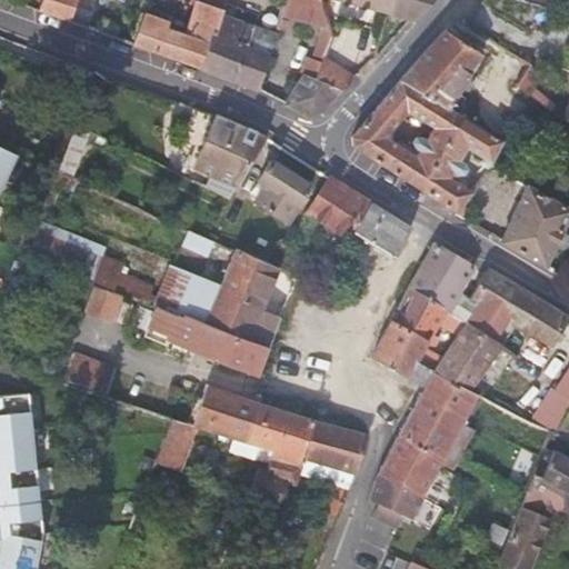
[(77,0),(39,0),(36,10),(36,12),(68,23),(77,0)]
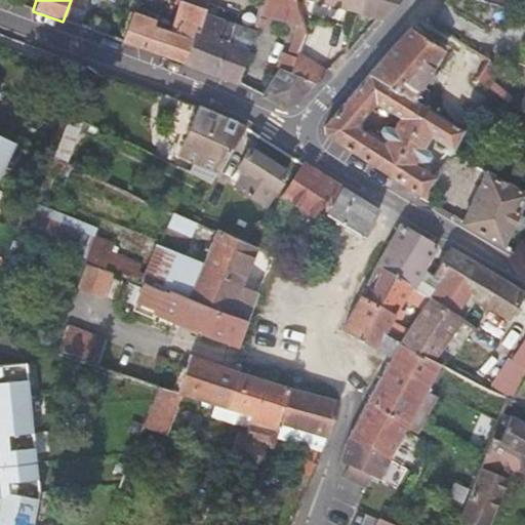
[(153,25),(129,16),(120,42),(183,65),(198,19),(200,12),(201,7),(179,0),(178,0),(170,31),(153,25)]
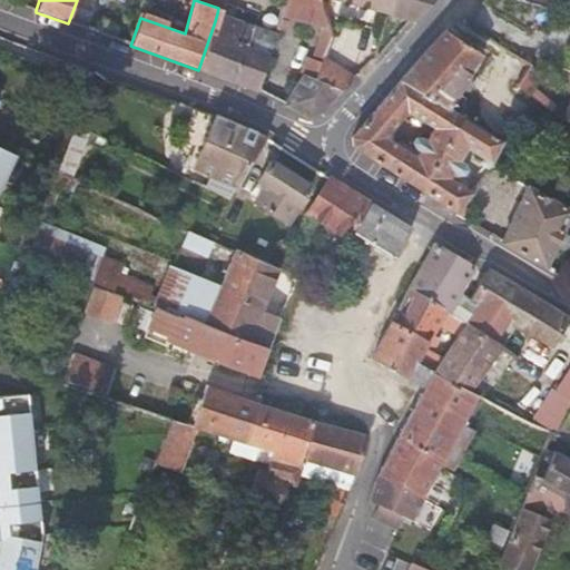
[(285,0),(284,7),(325,20),(322,0),(285,0)]
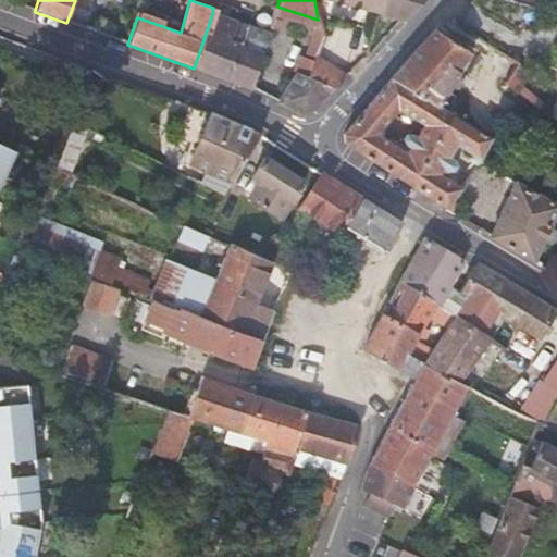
[(325,0),(380,15),(381,14),(384,0),(325,0)]
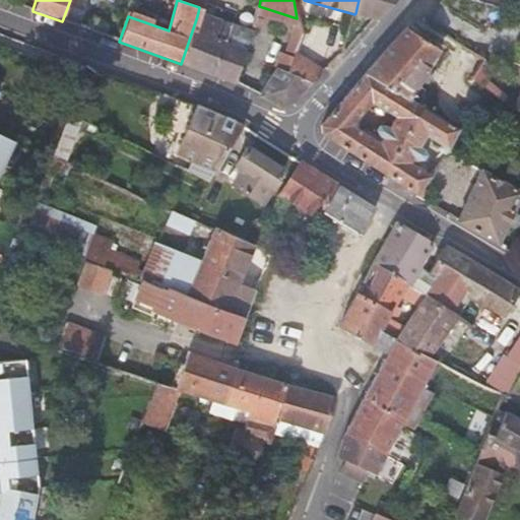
[(359,0),(355,13),(374,17),(380,19),(393,0),(359,0)]
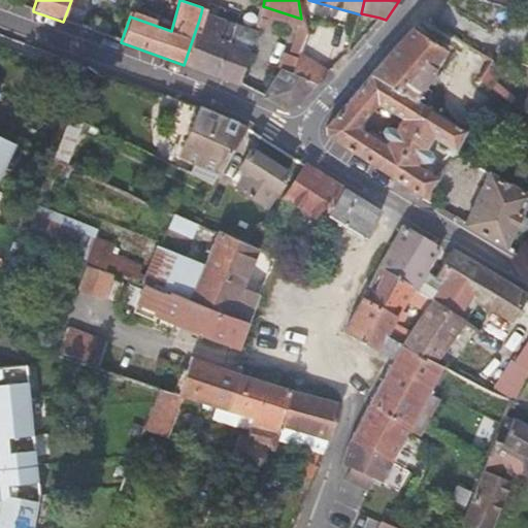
[(261,13),(303,26),(301,19),(263,6),(261,13)]
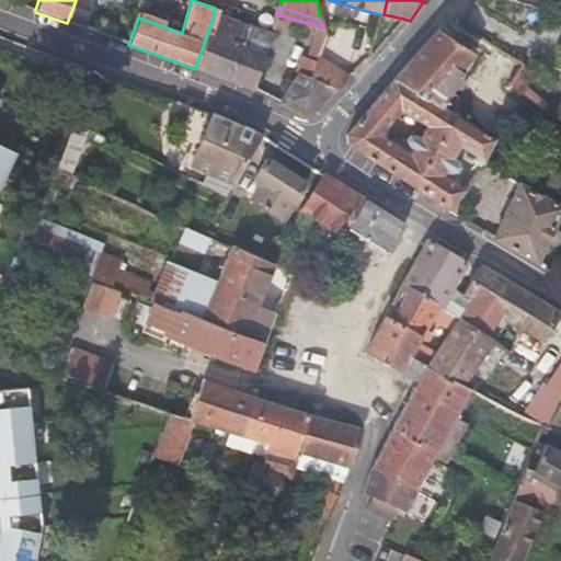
[(165,21),(139,12),(138,18),(163,26),(165,21)]
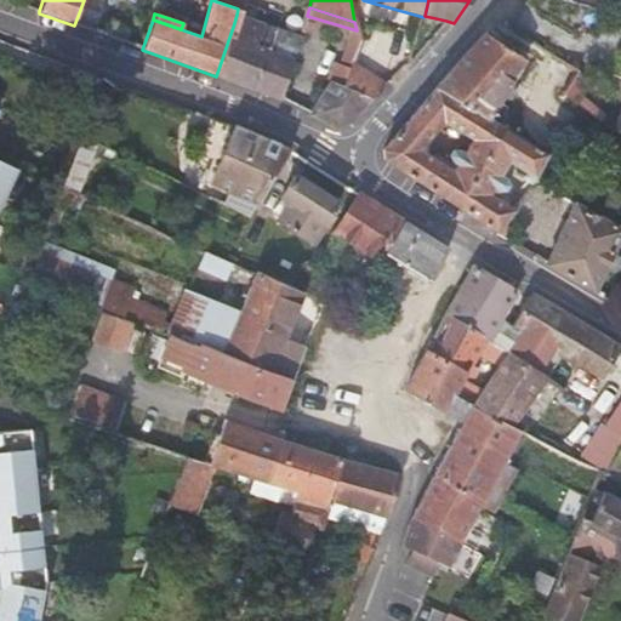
[(274,29),(237,15),(234,23),(216,77),(265,95),(275,55),(268,52),(274,29)]
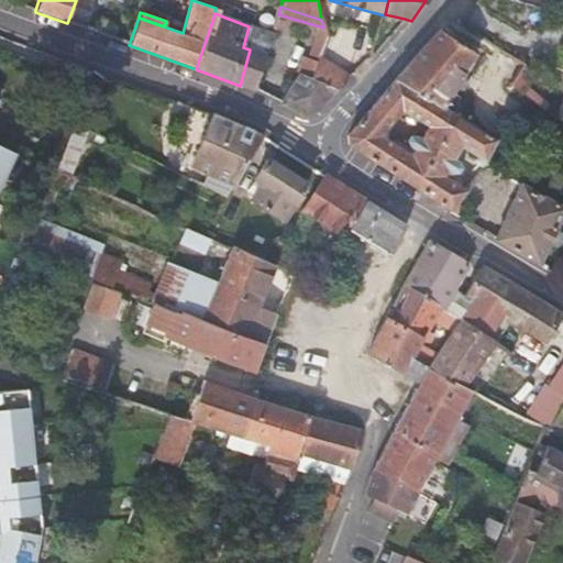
[(272,35),(249,26),(243,47),(250,50),(240,86),(253,90),(255,91),(272,35)]
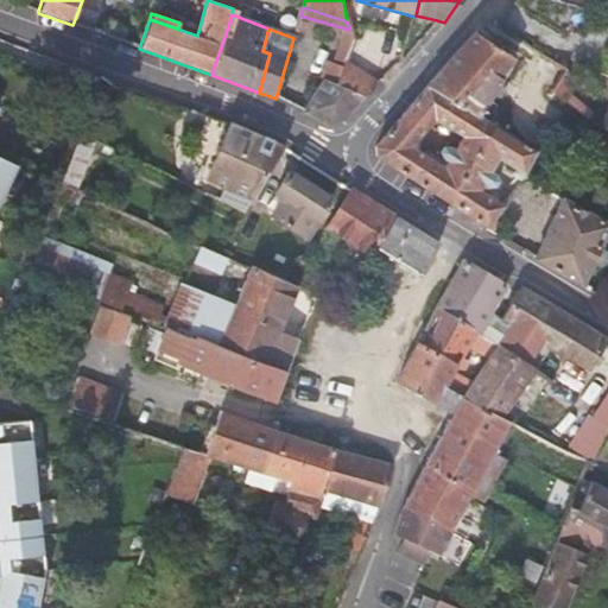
[(324,80),(304,113),(334,126),(363,99),(335,84),(344,59),(350,40),(349,30),(344,29),(333,63),(328,61),(322,78),(324,80)]
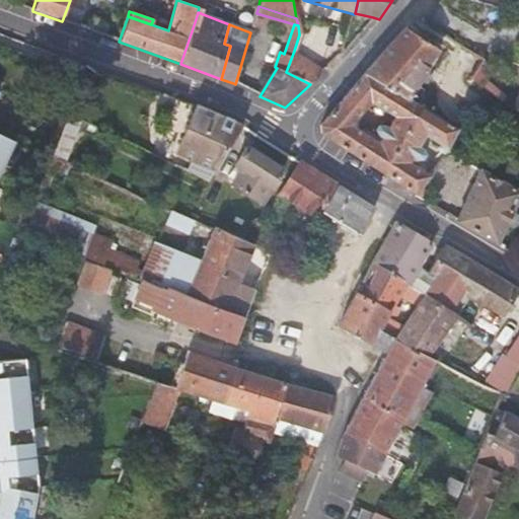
[(439,50),(404,27),(366,73),(430,113),(434,106),(417,95),(421,88),(415,84),(439,50)]
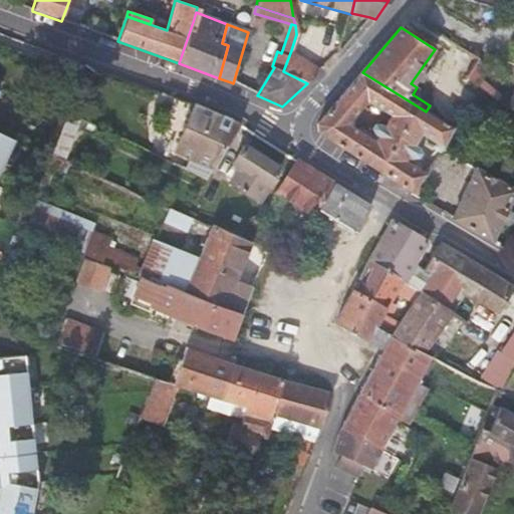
[(435,94),(449,104),(459,90),(467,76),(474,65),(478,59),(459,46),(448,64),(452,67),(435,94)]
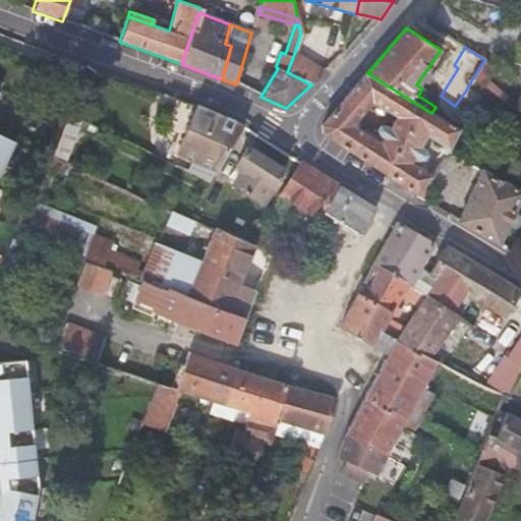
[(326,71),(295,51),(287,72),(311,84),(326,71)]
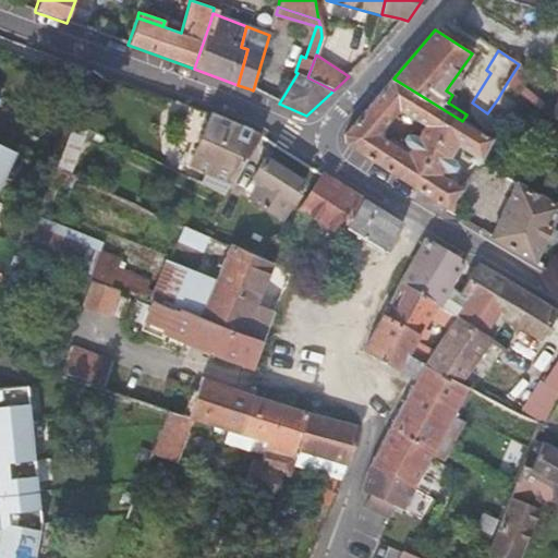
[(525,77),(514,71),(507,83),(518,91),(525,77)]
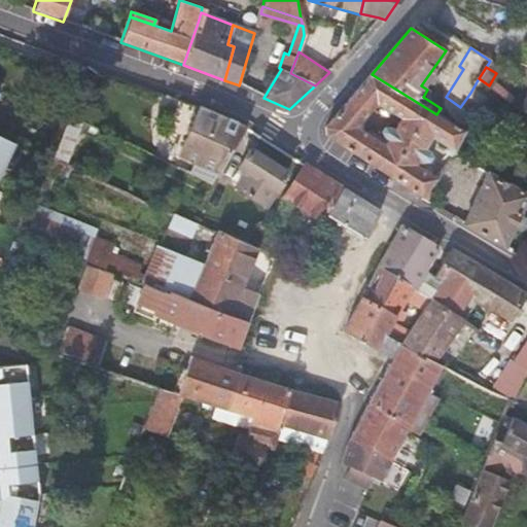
[(463,131),(436,114),(372,74),(325,127),(326,135),(390,176),(421,196),(425,190),(434,178),(426,172),(435,160),(431,156),(428,152),(424,148),(431,137),(453,149),(463,131)]
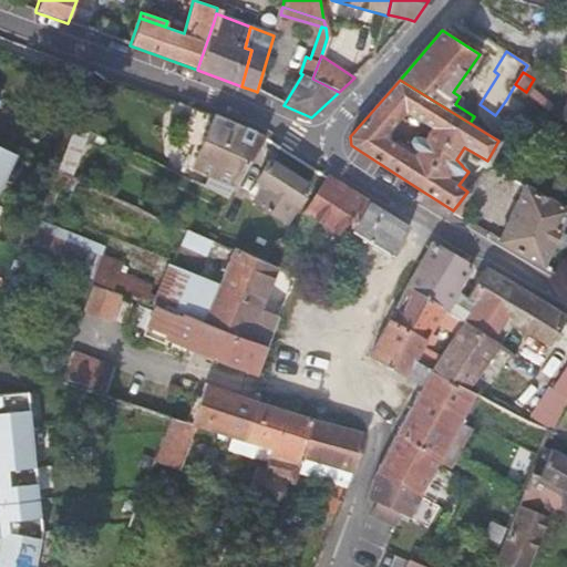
[(516,106),(526,92),(515,84),(506,100),(516,106)]
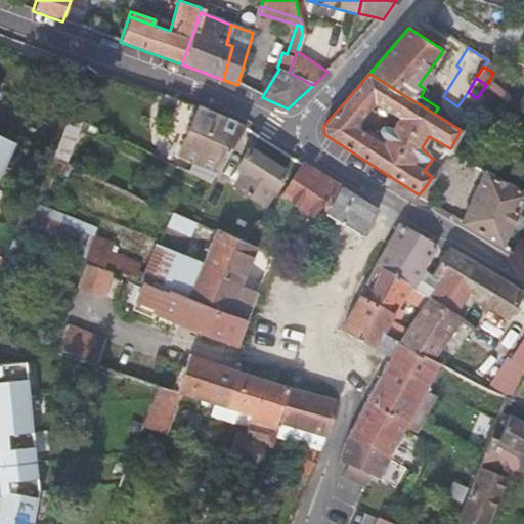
[(192,160),(186,171),(210,181),(243,126),(199,105),(178,153),(192,160)]
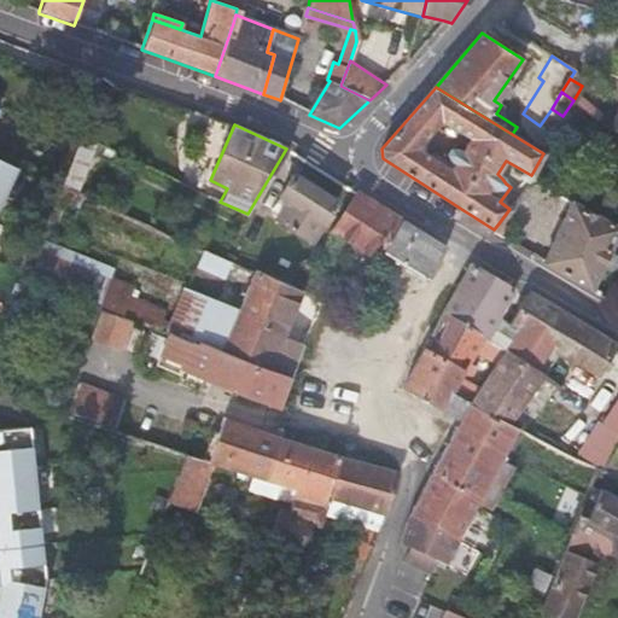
[(64,184),(81,190),(98,144),(86,136),(81,135),(64,184)]
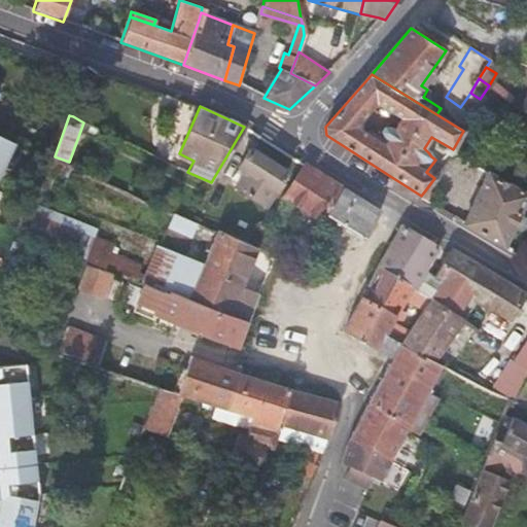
[(0,175),(15,144),(0,136),(0,175)]
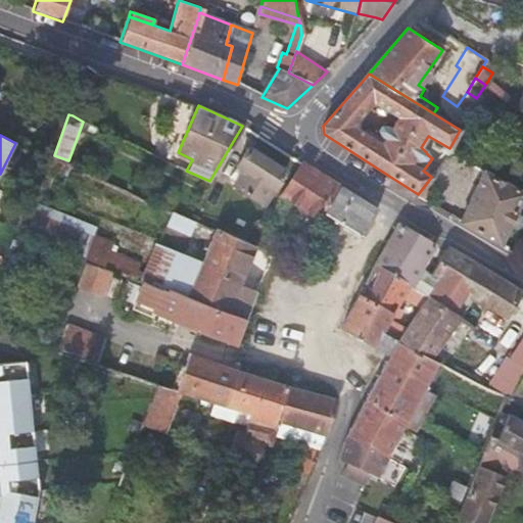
[(263,205),(285,171),(248,146),(235,168),(239,171),(230,184),(263,205)]
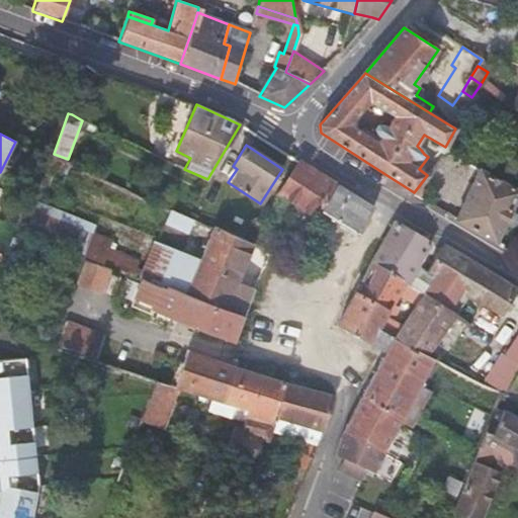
[(449,164),(454,157),(443,150),(439,158),(439,159),(449,164)]
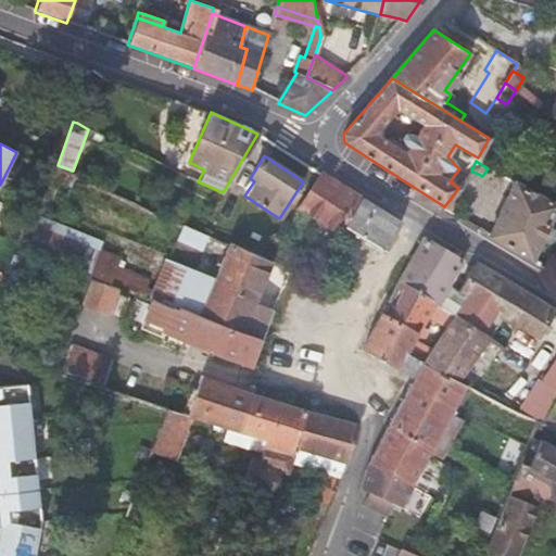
[(299,207),(340,234),(344,226),(361,199),(342,188),(319,173),(299,207)]
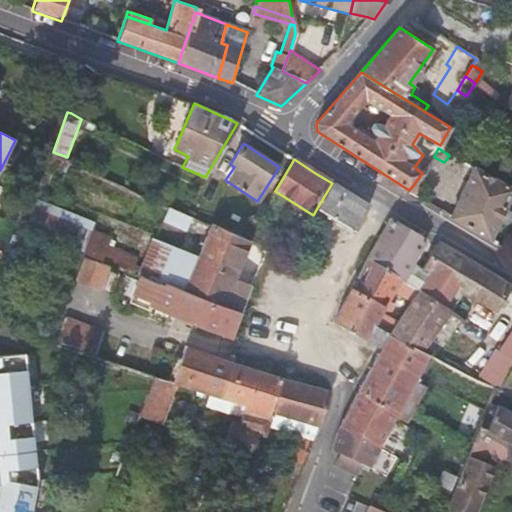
[(511,189),(473,168),(449,217),(458,222),(489,240),(511,193),(511,189)]
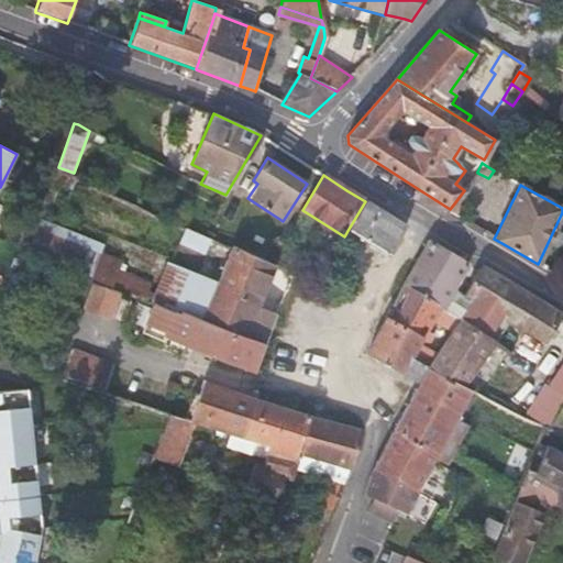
[(405,227),(365,201),(349,229),(389,253),(405,227)]
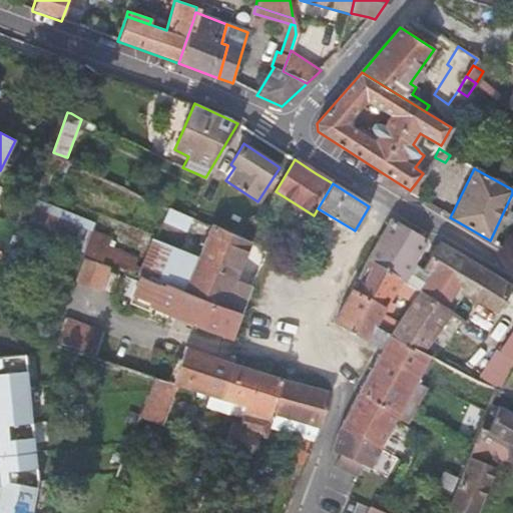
[(422,190),(414,185),(410,190),(408,194),(417,199),(422,190)]
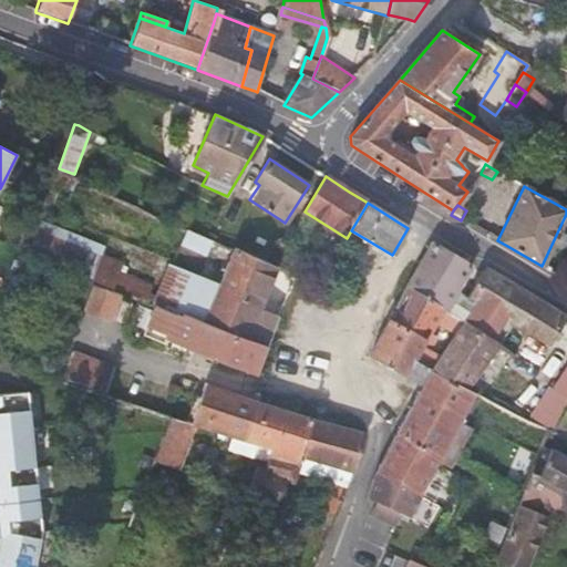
[(104,246),(39,220),(27,255),(90,278),(100,256),(104,246)]
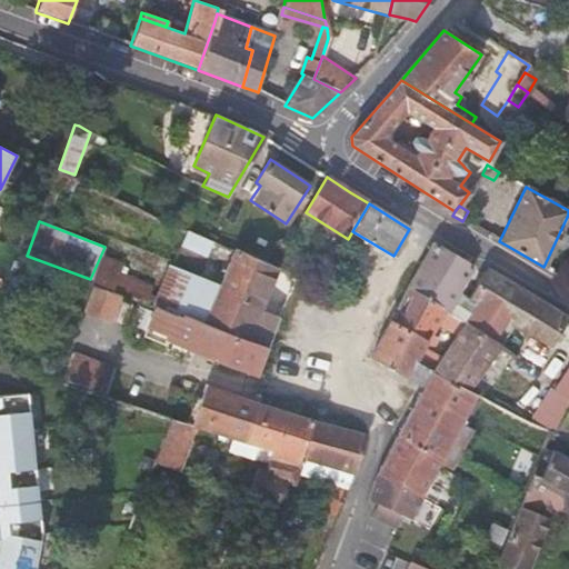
[(206,257),(212,241),(186,230),(180,246),(206,257)]
